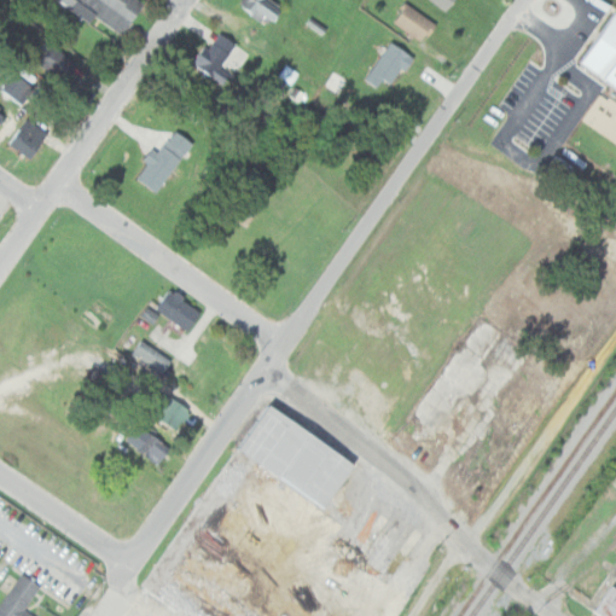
[(53,0),(92,25),(97,19),(123,38),(145,6),(135,0),(53,0)]
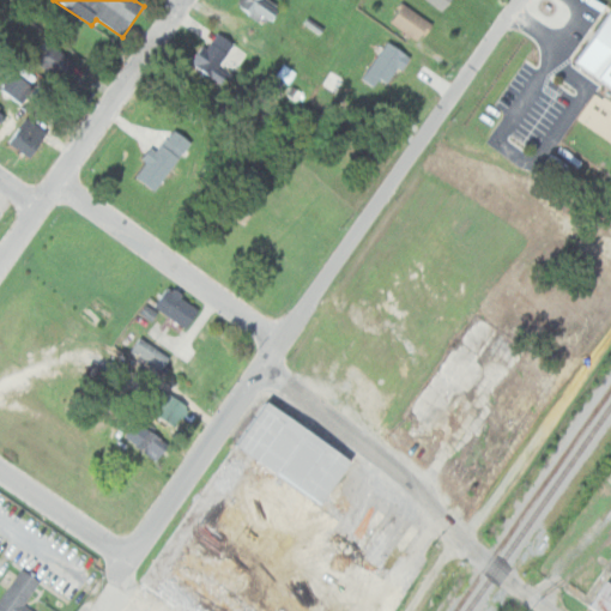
[(242,0),(239,7),(261,23),(265,18),(276,24),(284,10),(268,0),(242,0)]
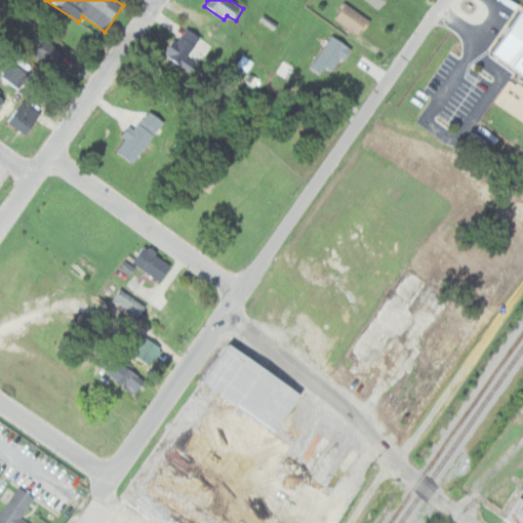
[(389,0),(364,0),(380,12),(389,0)]
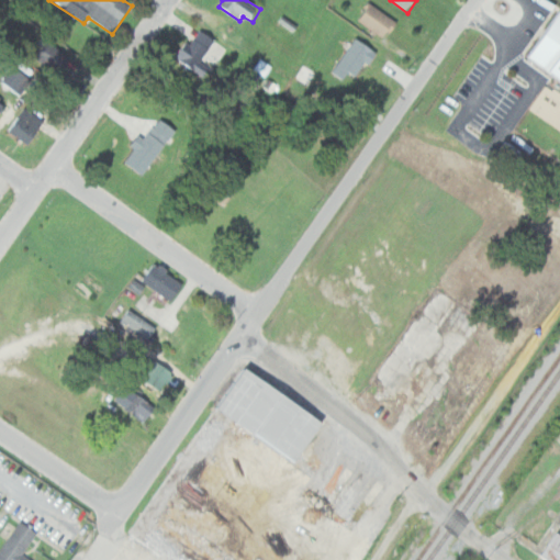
[(358,22),(385,40),(396,23),(369,4),(358,22)]
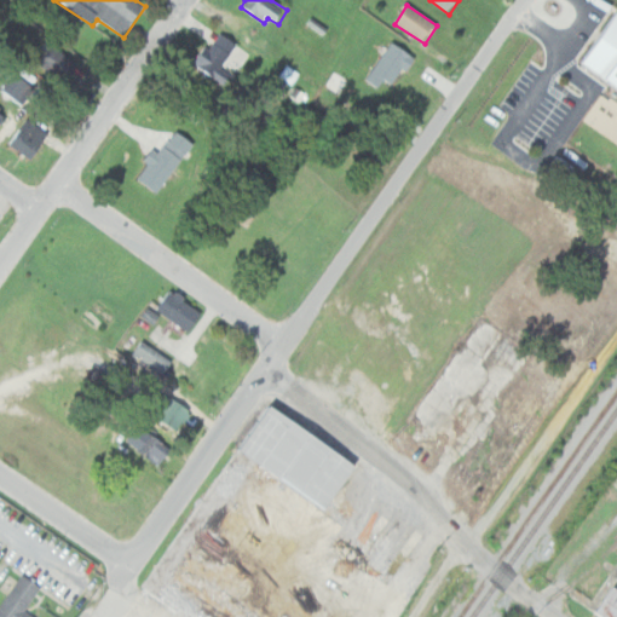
[(616,13),(603,35),(600,34),(578,65),(616,90),(616,13)]
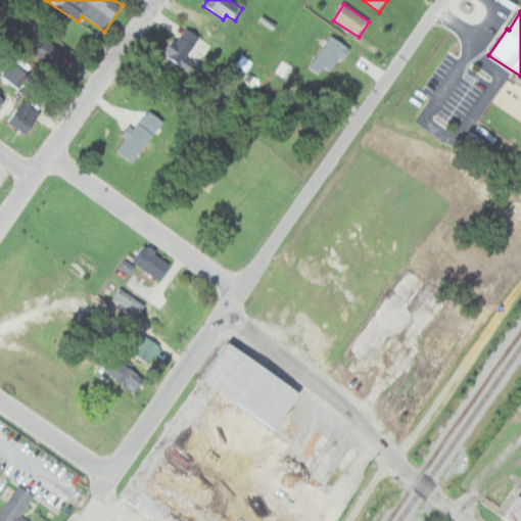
[(167,58),(191,73),(196,63),(188,58),(200,38),(184,29),(167,58)]
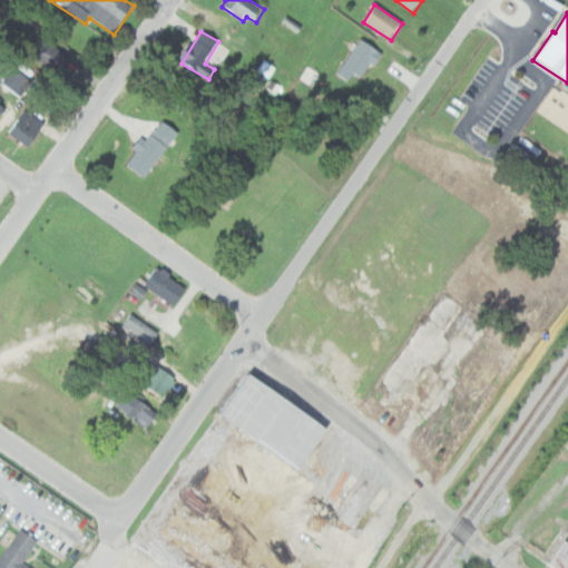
[(351,82),(354,76),(363,80),(371,65),(378,68),(384,54),(358,40),(339,77),(351,82)]
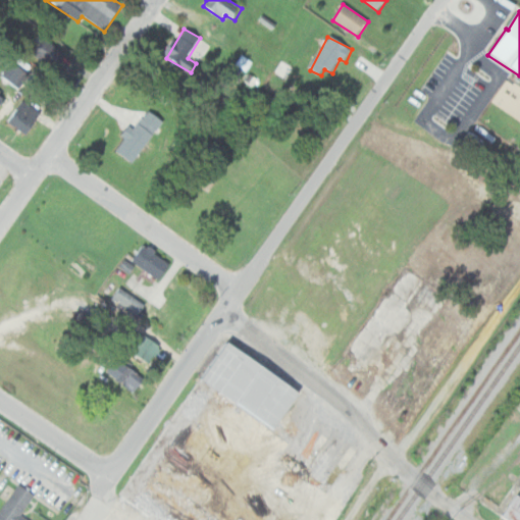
[(57,71),(67,58),(44,39),(33,52),(57,71)]
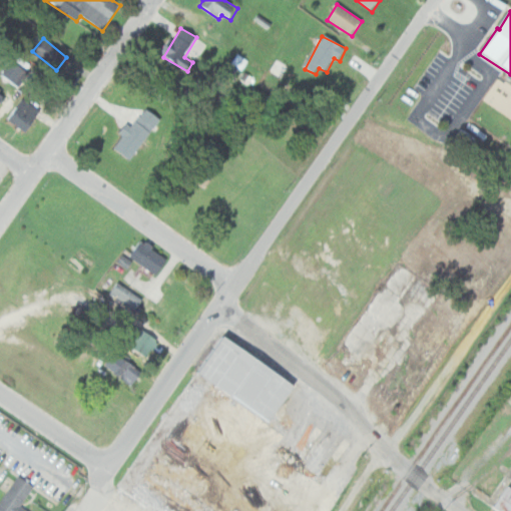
[(247,61),(236,55),(230,65),(241,71),(247,61)]
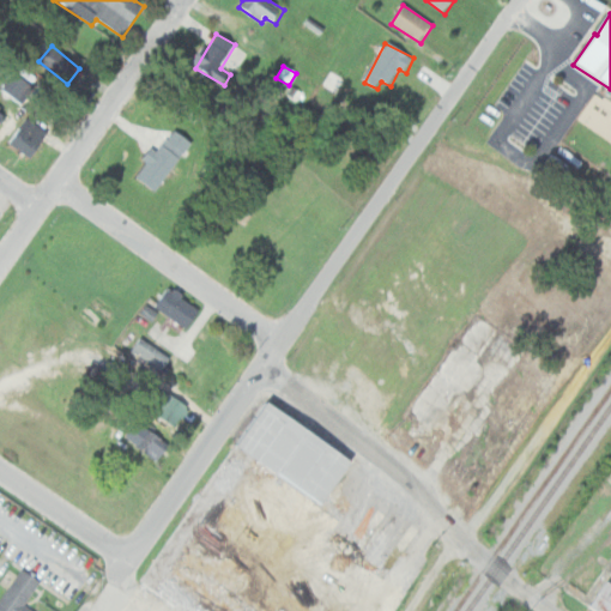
[(34,91),(14,73),(0,89),(19,107),(34,91)]
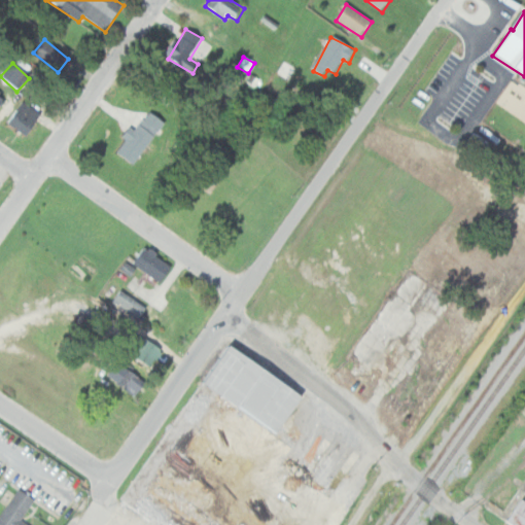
[(27,138),(42,116),(22,102),(6,124),(27,138)]
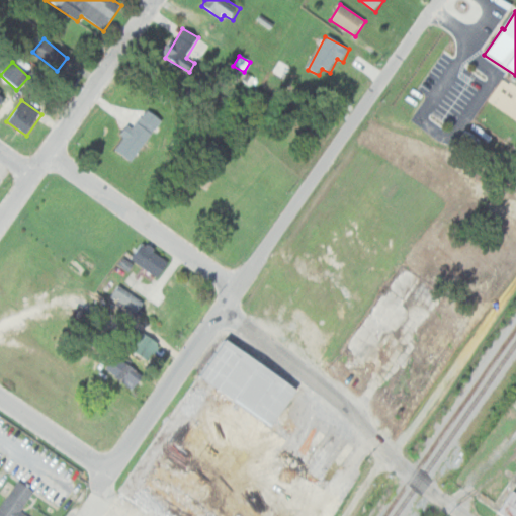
[(160,119),(145,110),(133,131),(129,127),(113,152),(133,163),(160,119)]
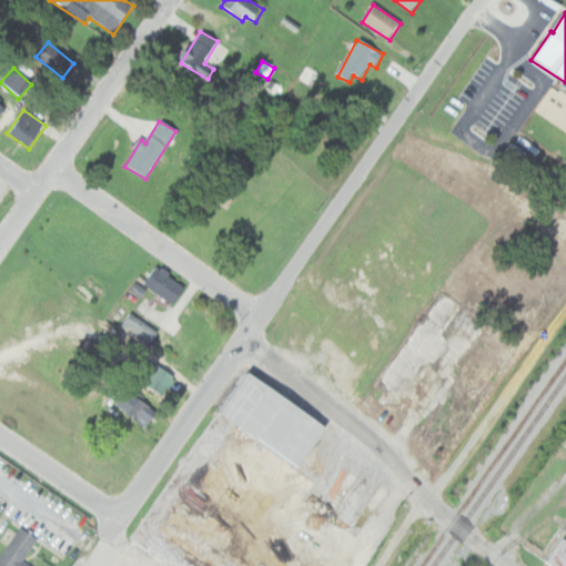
[(185,285),(154,271),(145,291),(177,305),(185,285)]
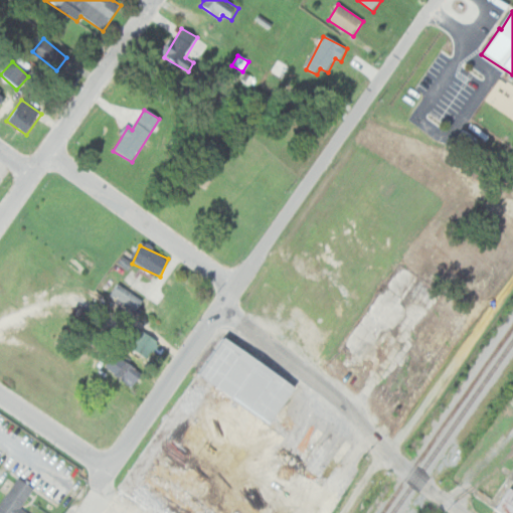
[(110,295),(136,314),(144,303),(118,284),(110,295)]
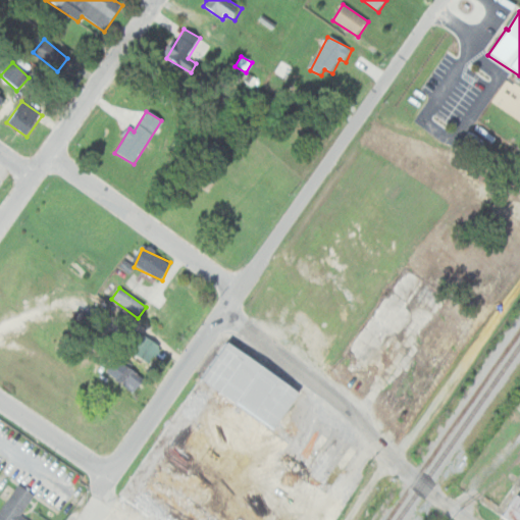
[(137,357),(154,363),(160,345),(147,341),(145,347),(141,345),(137,357)]
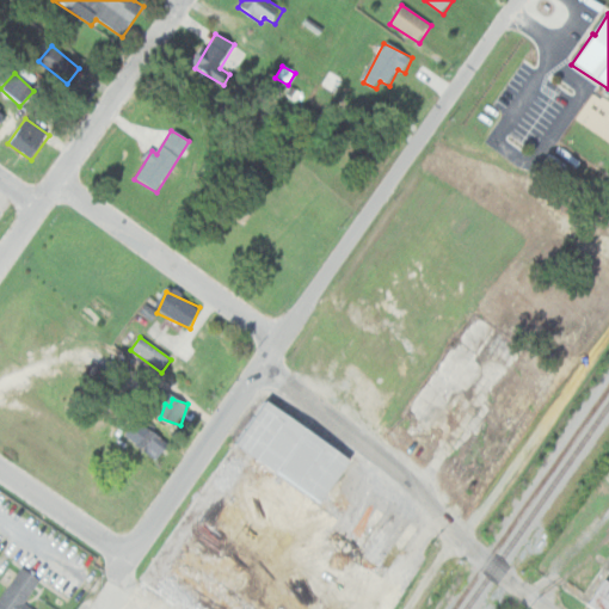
[(124,435),(155,462),(168,447),(139,419),(124,435)]
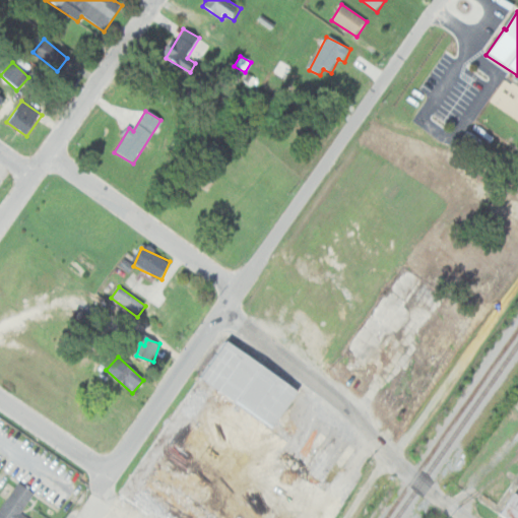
[(35,493),(18,482),(0,512),(0,517),(26,517),(21,514),(35,493)]
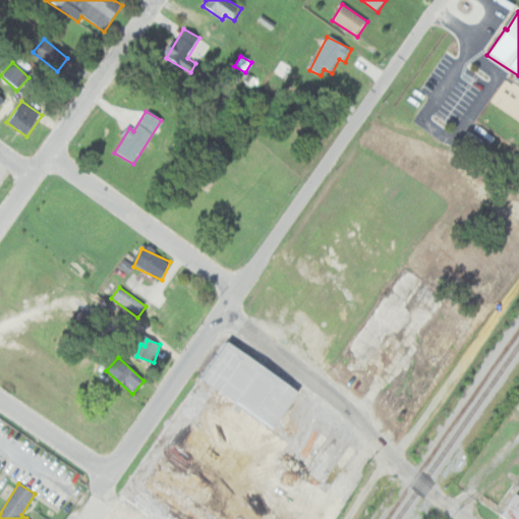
[(518,518),(518,495),(515,493),(500,517),(502,518),(518,518)]
